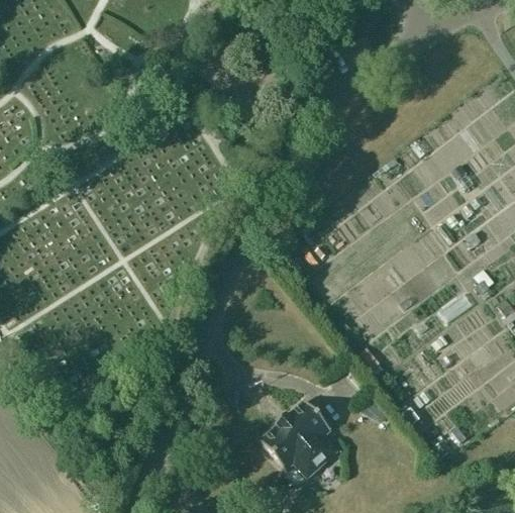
[(286,60),(300,49),(293,39),(279,48),(286,60)]
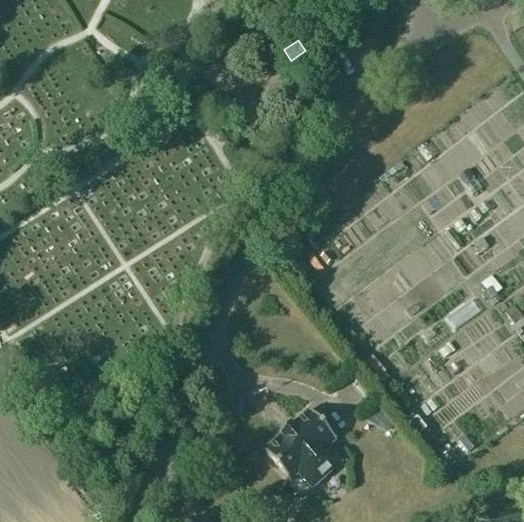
[(469,164),(459,171),(464,180),(475,174),(469,164)]
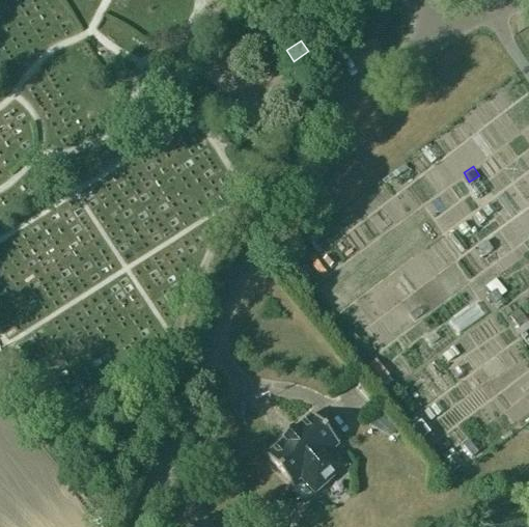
[(488,237),(477,243),(483,252),(493,246),(488,237)]
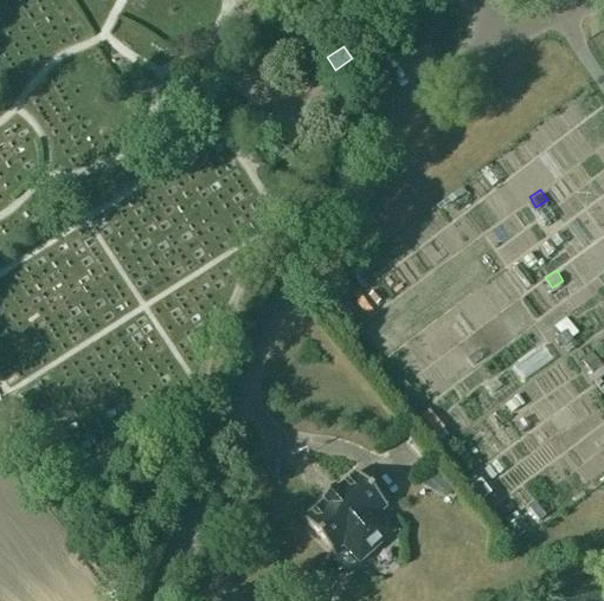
[(402,372),(392,379),(402,389),(410,382),(402,372)]
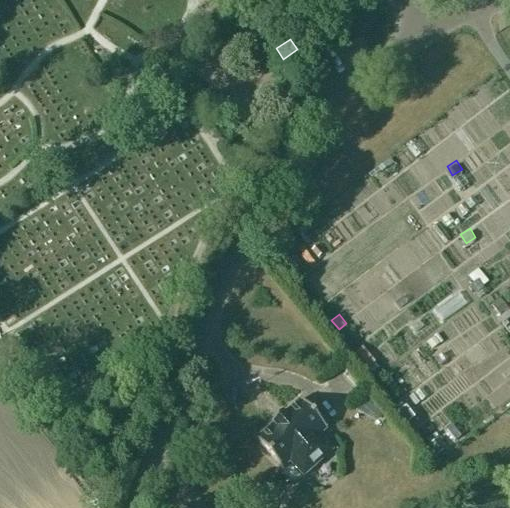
[(356,349),(370,364),(376,359),(363,343),(356,349)]
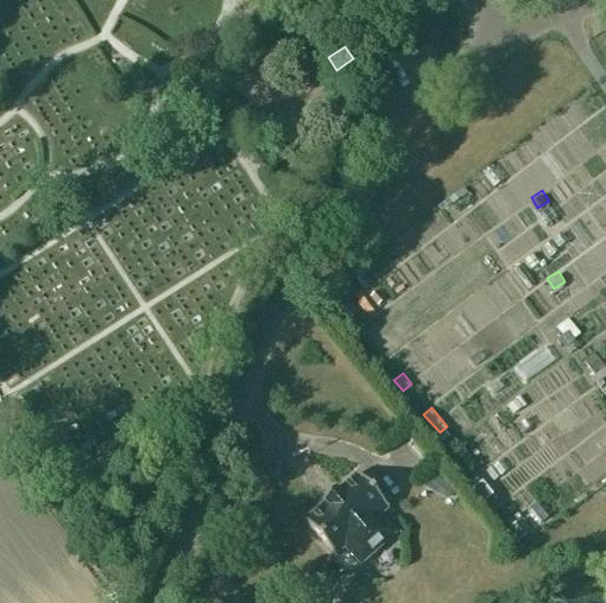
[(382,512),(390,503),(359,469),(339,488),(336,486),(324,496),(326,499),(305,518),(338,552),(346,544),(361,562),(397,529),(382,512)]
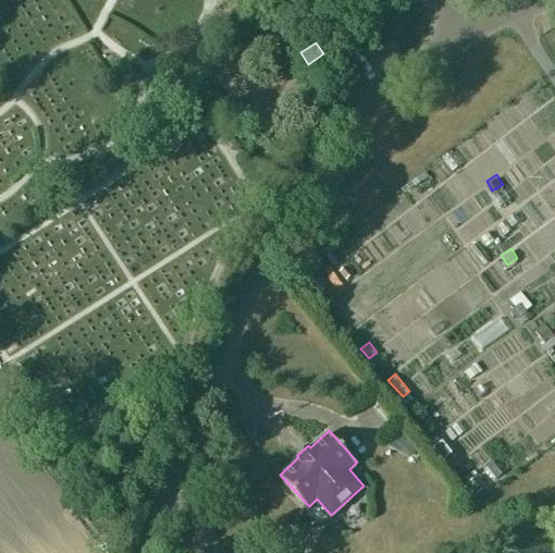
[(442,438),(436,442),(445,454),(452,450),(442,438)]
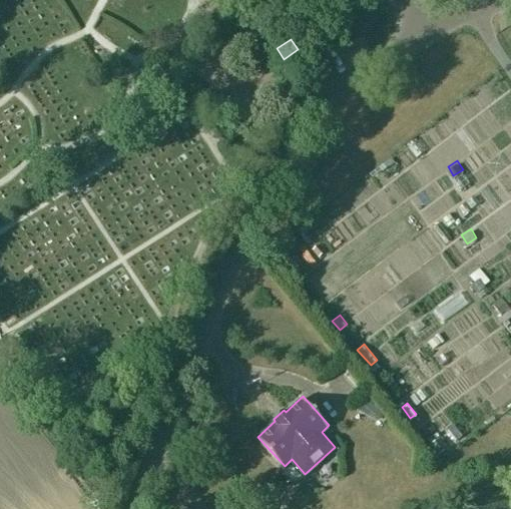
[(439,435),(430,443),(438,453),(448,445),(439,435)]
